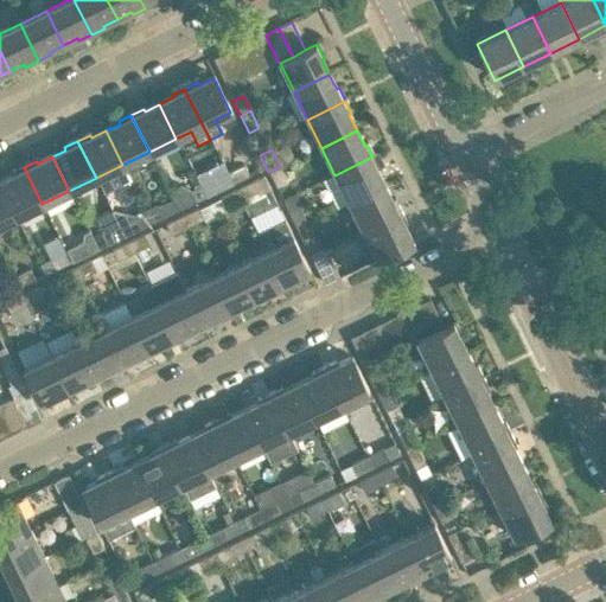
[(349,204),(384,186),(377,171),(380,170),(372,157),(335,175),(323,181),(336,209),(349,203),(349,204)]
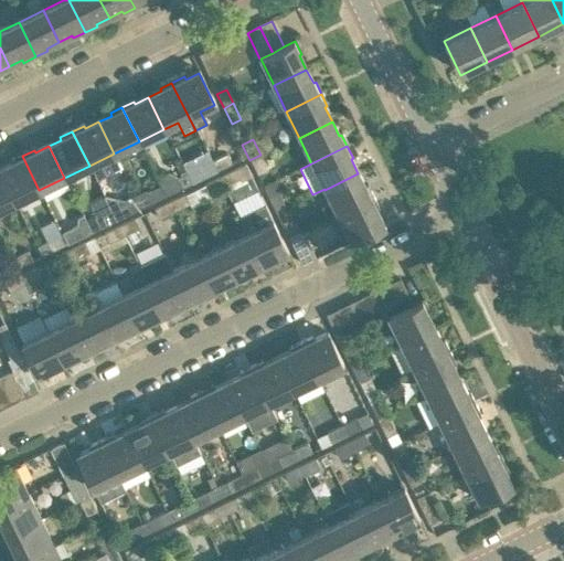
[(261,155),(249,160),(256,176),(267,170),(261,155)]
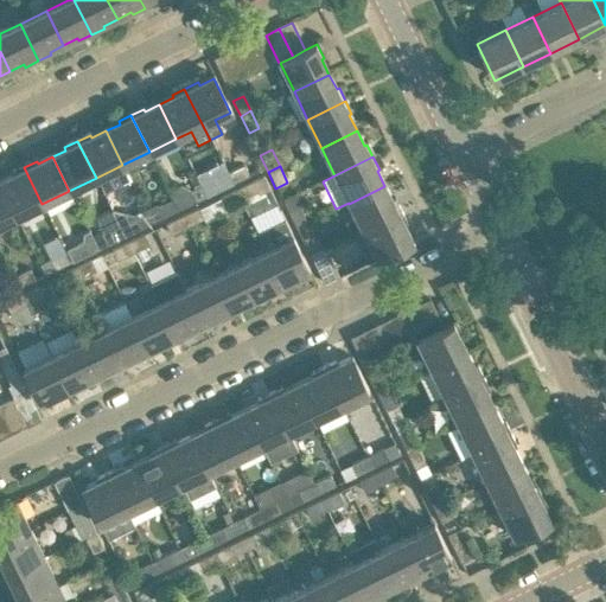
[(0,186),(16,218),(42,204),(24,167),(11,174),(12,177),(0,183),(0,186)]
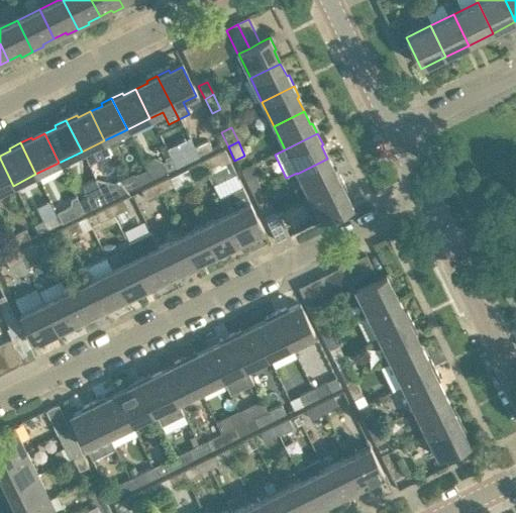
[(198,160),(212,152),(207,142),(194,149),(198,160)]
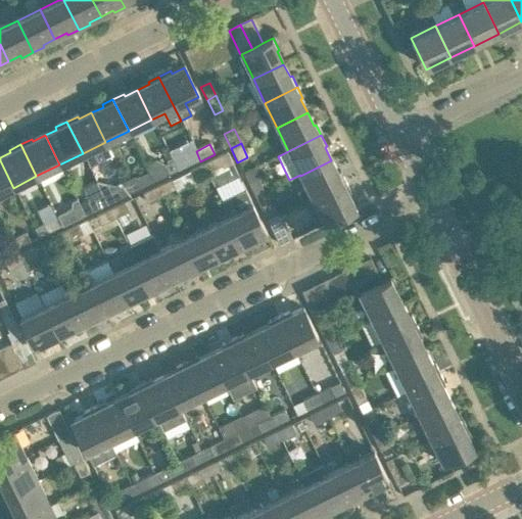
[(186,168),(200,161),(196,151),(182,158),(186,168)]
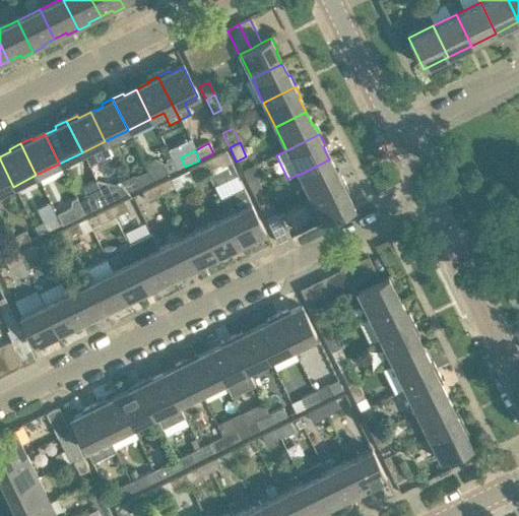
[(201,165),(206,175),(220,168),(221,169),(231,165),(225,153),(216,157),(201,165)]
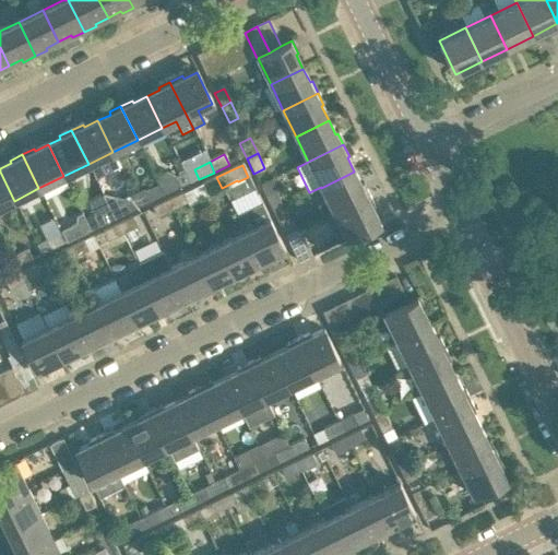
[(0,208),(14,201),(0,172),(0,208)]
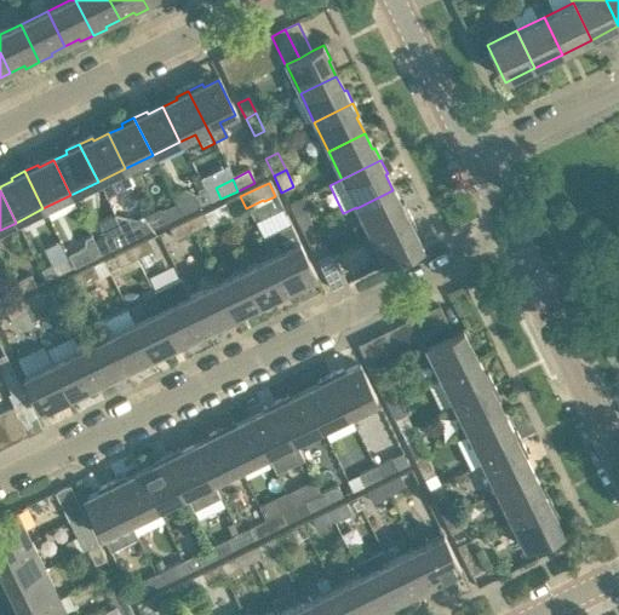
[(357,243),(371,237),(410,218),(403,205),(400,206),(393,190),(356,208),(364,224),(351,229),(357,243)]
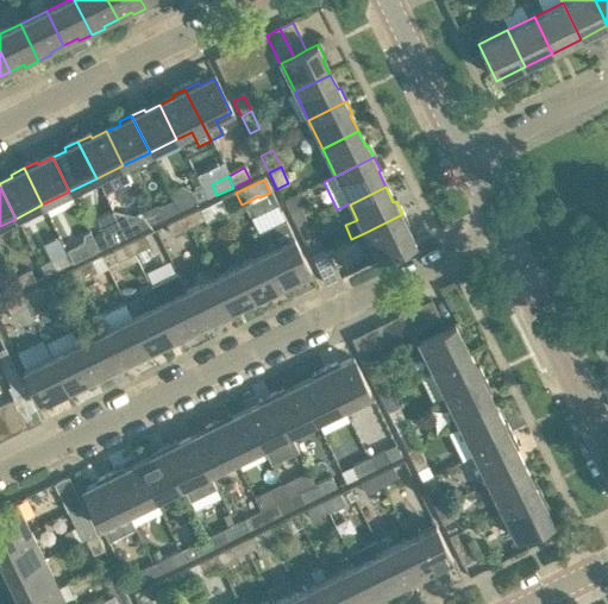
[(180,213),(196,206),(189,193),(180,189),(170,194),(174,202),(180,213)]
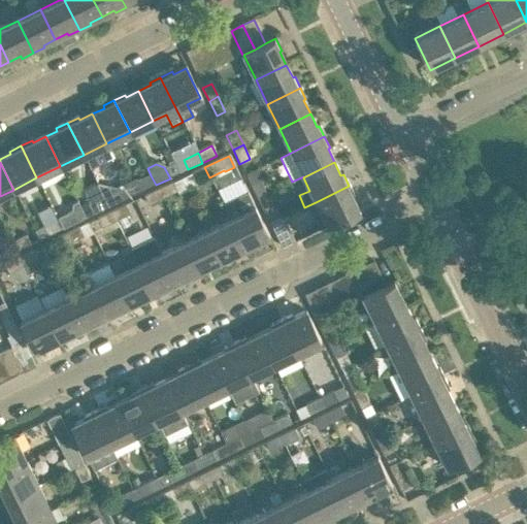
[(195,184),(209,177),(204,167),(190,173),(195,184)]
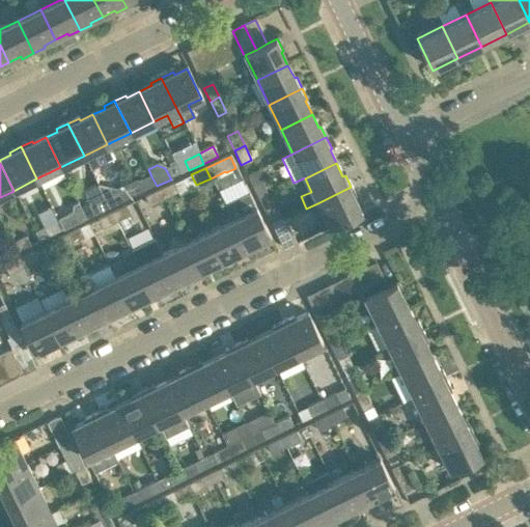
[(258,200),(268,195),(262,182),(263,182),(258,174),(248,178),(258,200)]
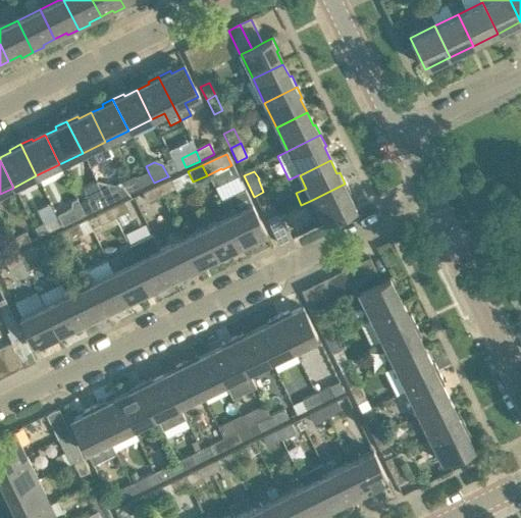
[(140,190),(154,183),(149,173),(135,180),(140,190)]
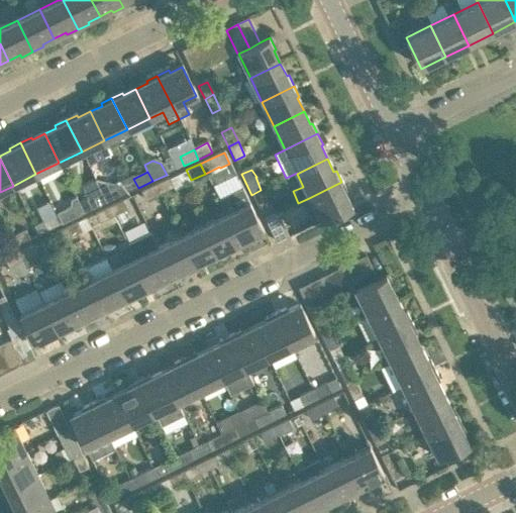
[(155,186),(159,195),(173,188),(168,179),(155,186)]
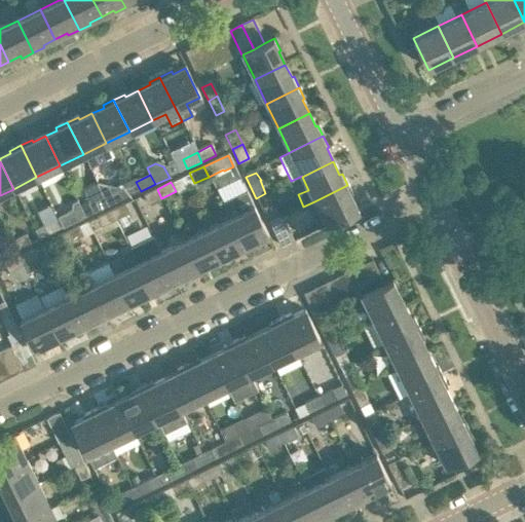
[(326,226),(358,211),(350,197),(352,196),(347,185),(314,201),(326,226)]
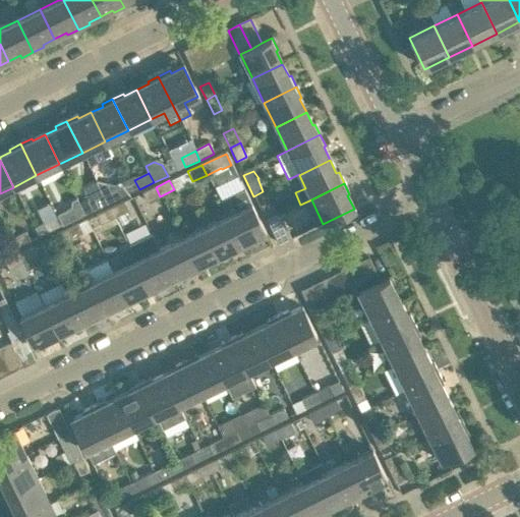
[(146,204),(160,196),(156,187),(141,194),(146,204)]
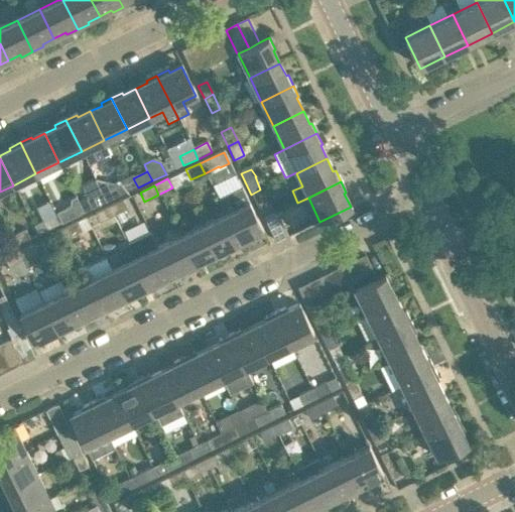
[(107,203),(121,197),(116,187),(103,194),(107,203)]
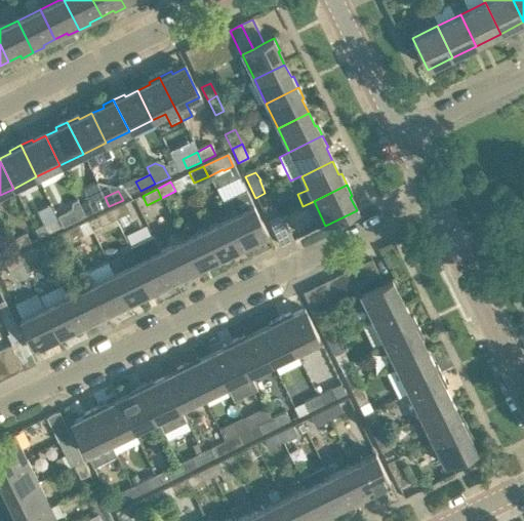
[(254,242),(267,236),(252,207),(245,192),(222,204),(229,218),(244,250),(255,244),(254,242)]
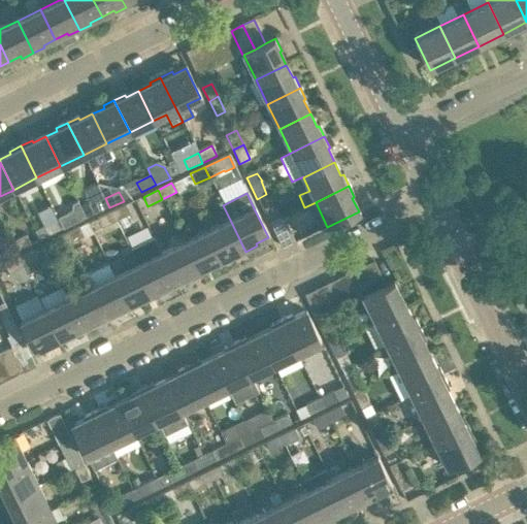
[(269,225),(282,219),(281,219),(275,208),(273,209),(266,194),(257,199),(269,225)]
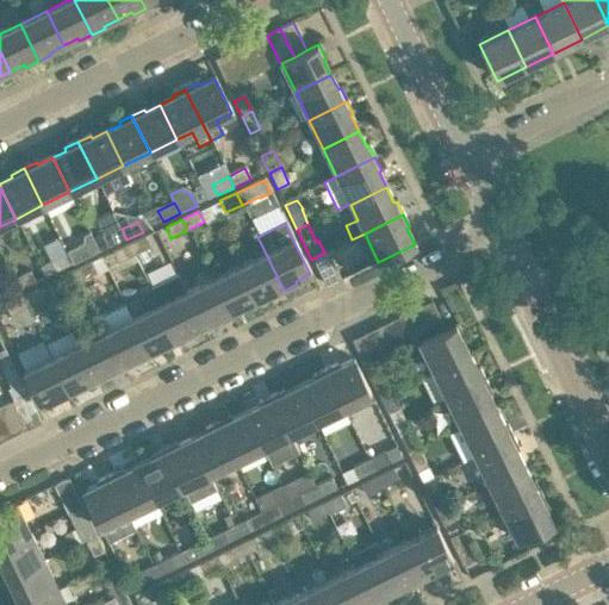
[(109,248),(126,239),(122,229),(104,237),(109,248)]
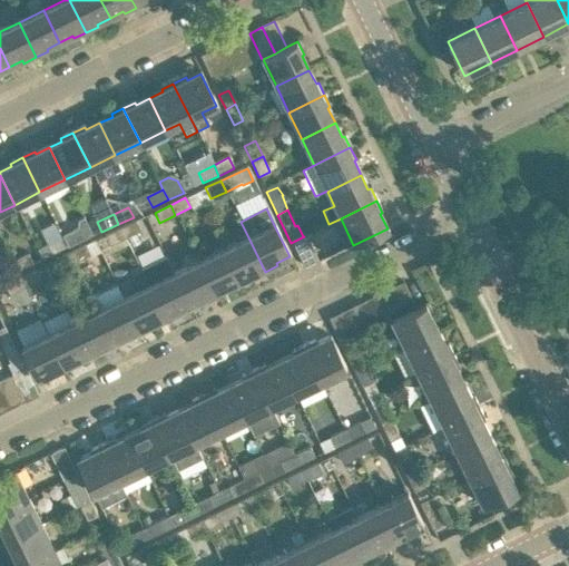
[(120,230),(126,240),(130,247),(139,242),(135,234),(140,232),(136,222),(120,230)]
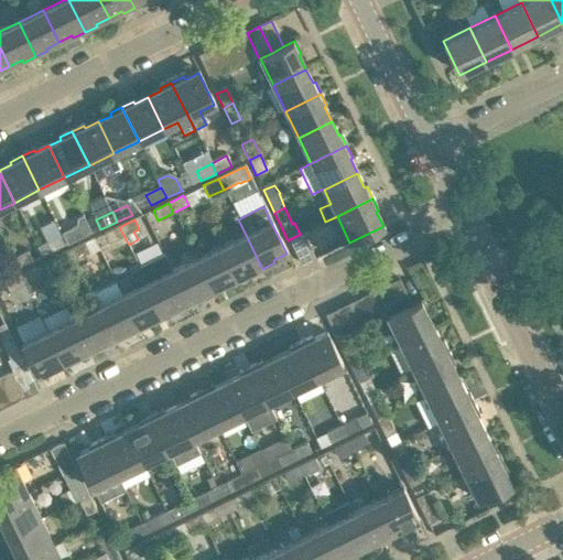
[(99,249),(125,237),(119,227),(95,240),(99,249)]
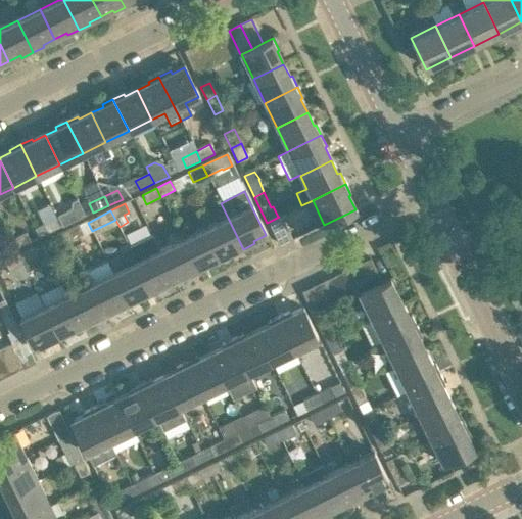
[(57,219),(62,228),(76,222),(72,213),(57,219)]
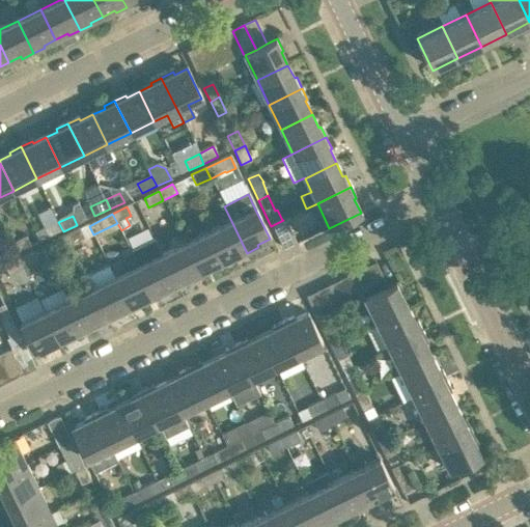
[(296,244),(286,225),(283,220),(271,226),(283,250),(296,244)]
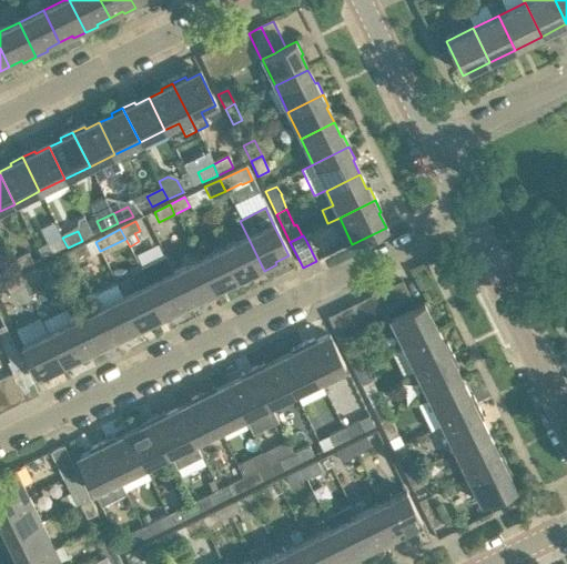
[(252,277),(264,271),(247,237),(222,249),(238,281),(251,274),(252,277)]
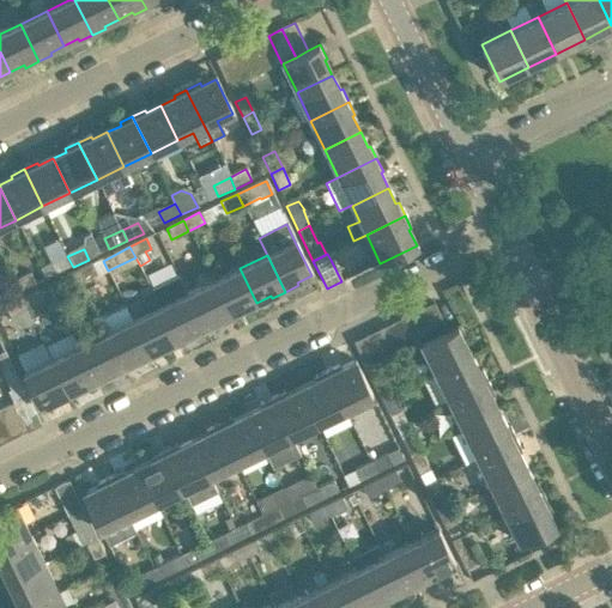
[(54,275),(73,267),(67,256),(49,265),(54,275)]
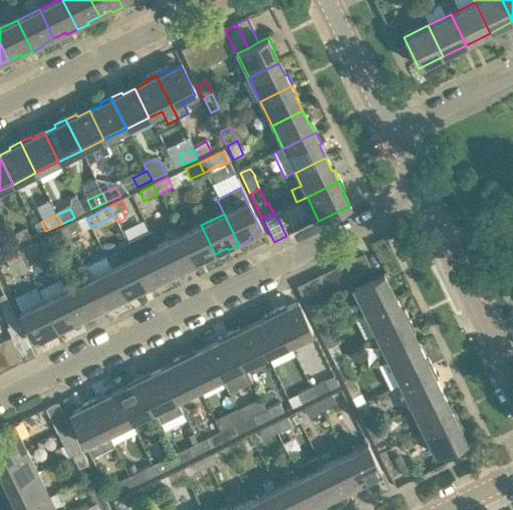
[(63,229),(67,238),(80,232),(76,222),(63,229)]
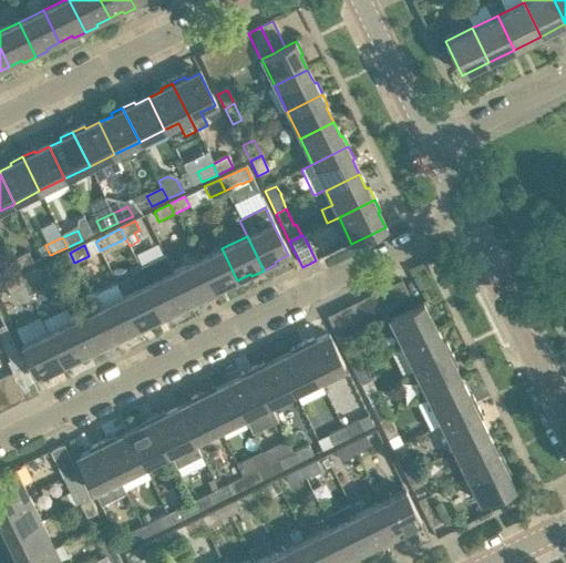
[(225,287),(237,280),(222,248),(197,260),(214,295),(226,289),(225,287)]
